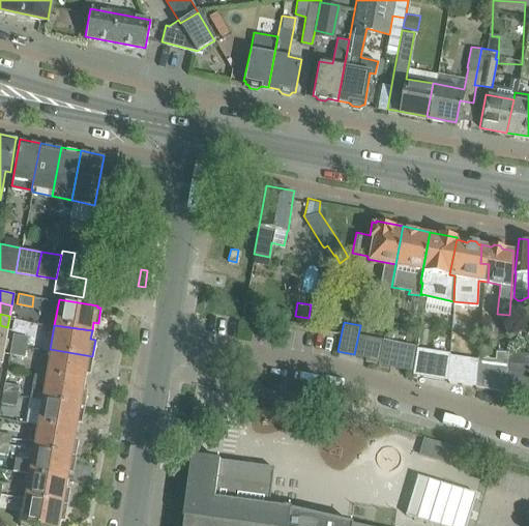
[(27,334),(12,332),(10,343),(26,345),(27,334)]
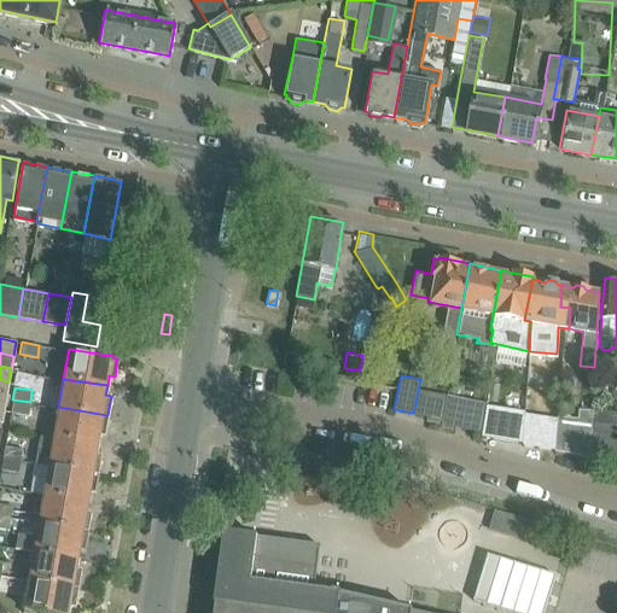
[(481,431),(484,413),(485,402),(447,395),(441,424),(460,427),(481,431)]
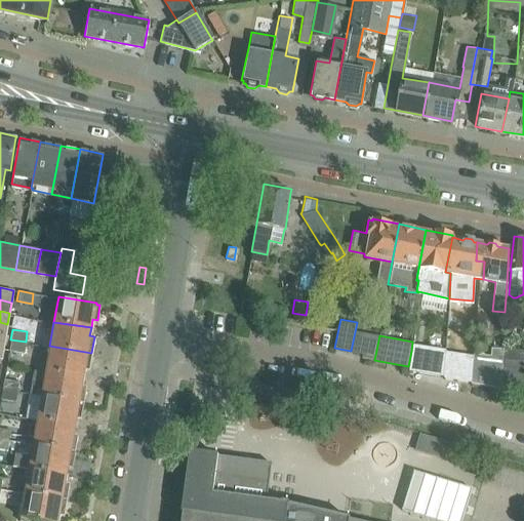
[(24,352),(26,342),(10,339),(9,349),(24,352)]
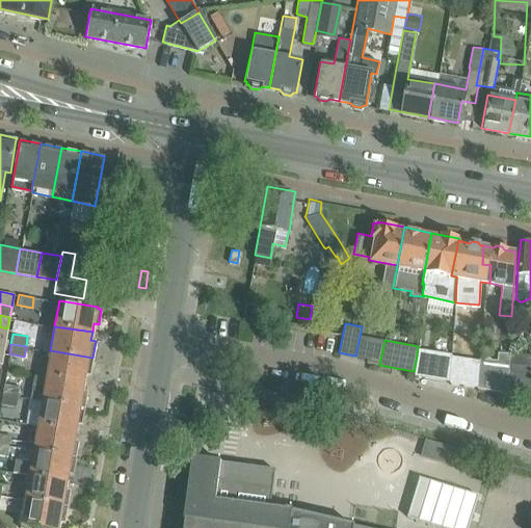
[(89,373),(93,358),(50,350),(46,375),(83,381),(85,372),(89,373)]
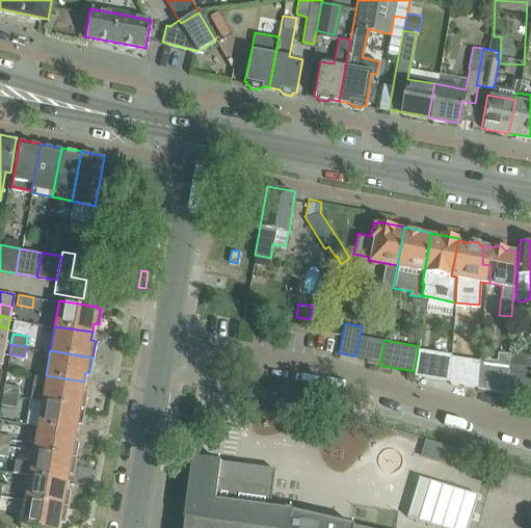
[(450,381),(452,354),(451,354),(451,352),(435,350),(434,359),(417,355),(414,371),(414,374),(450,381)]
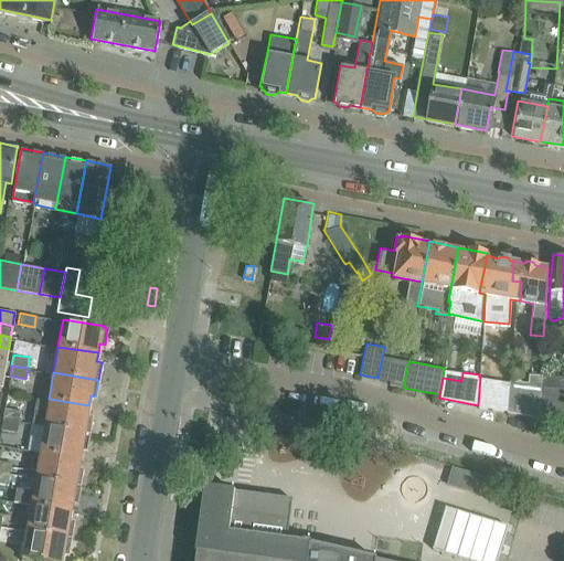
[(539,416),(540,385),(541,385),(542,373),(528,372),(528,381),(510,379),(509,411),(539,416)]
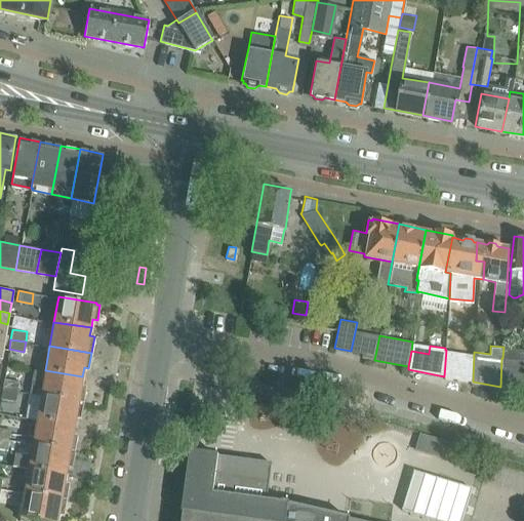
[(473,382),(474,352),(473,352),(473,354),(446,350),(444,376),(473,382)]
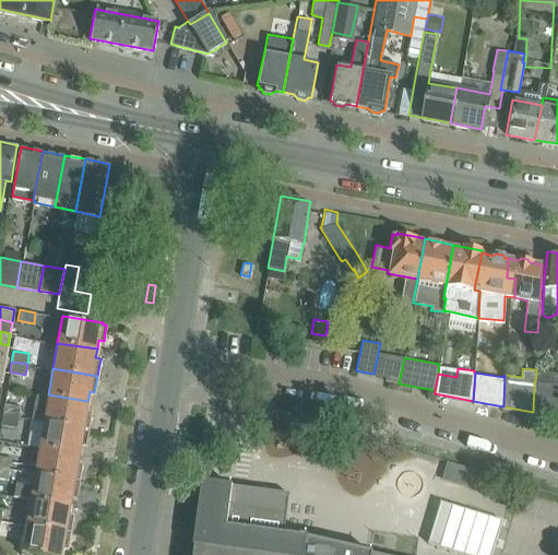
[(555,416),(557,387),(557,382),(535,381),(534,381),(533,412),(555,416)]
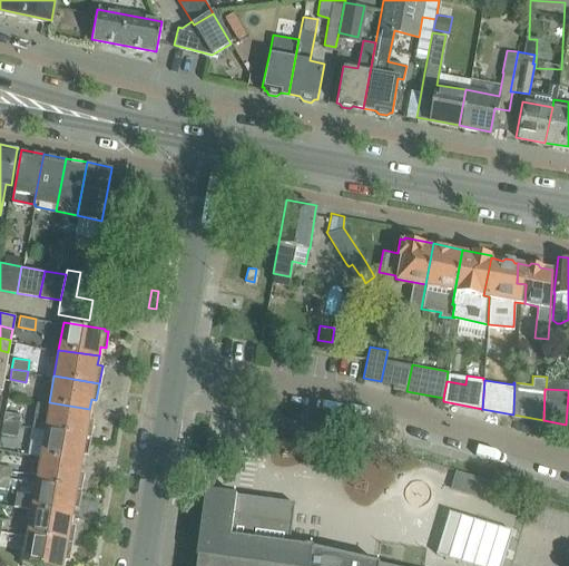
[(88,417),(89,409),(49,402),(45,428),(90,436),(94,418),(88,417)]
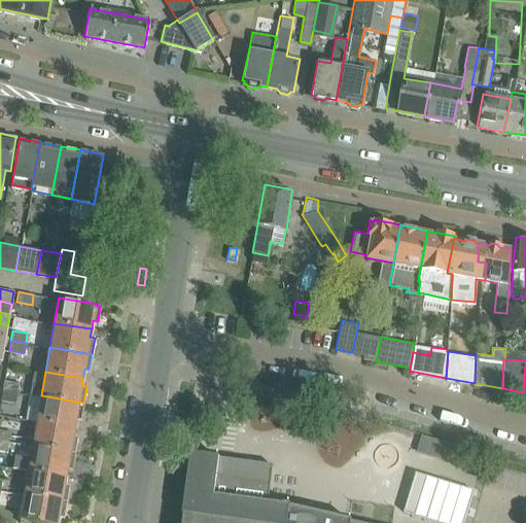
[(20,382),(4,379),(2,389),(18,391),(20,382)]
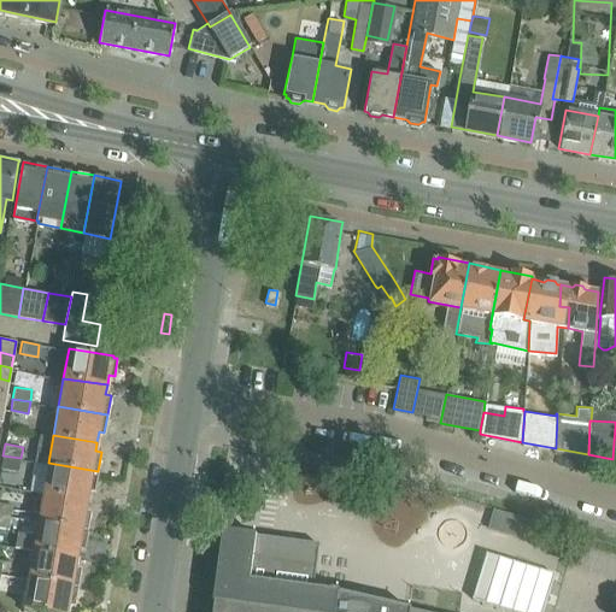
[(18,470),(21,458),(3,455),(1,466),(18,470)]
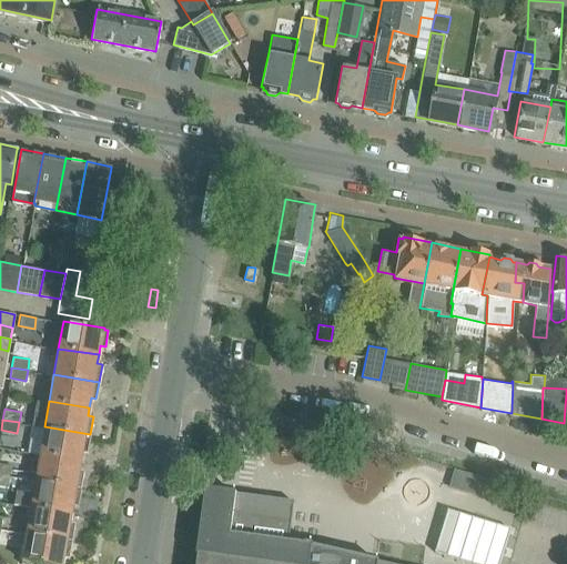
[(87,452),(90,434),(44,426),(40,453),(81,460),(83,451),(87,452)]
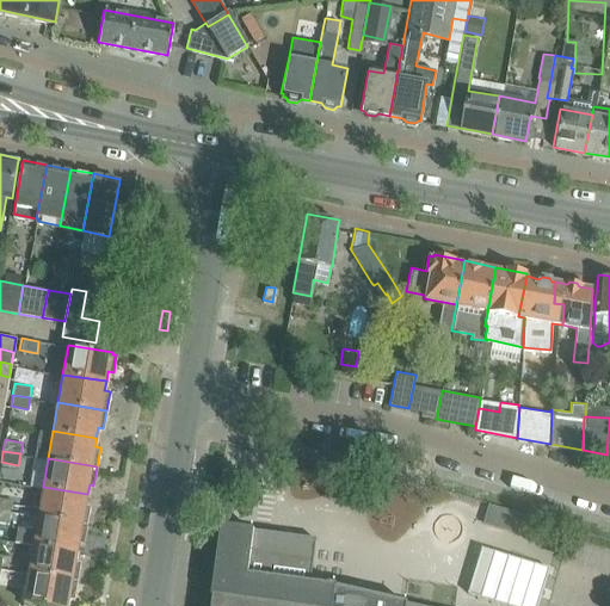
[(86,504),(87,494),(43,487),(38,515),(87,523),(90,504),(86,504)]
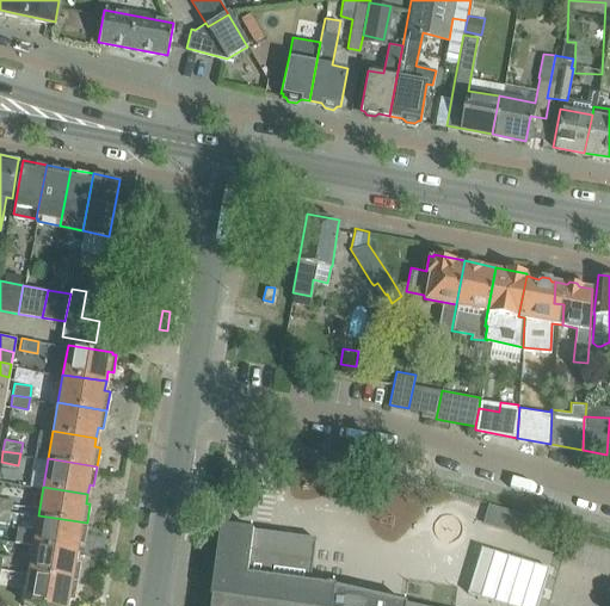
[(13,499),(0,495),(0,507),(11,509),(13,499)]
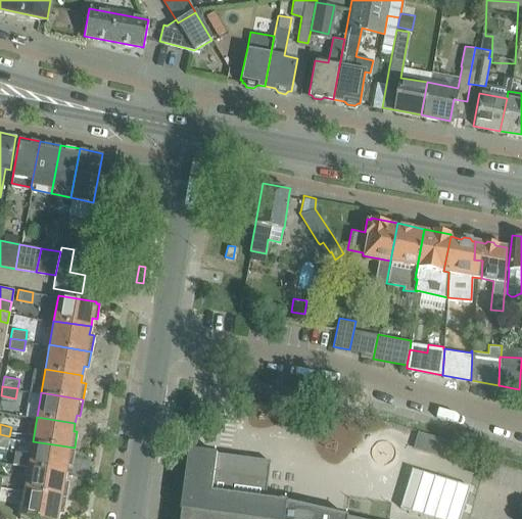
[(442,438),(417,431),(412,447),(437,456),(442,438)]
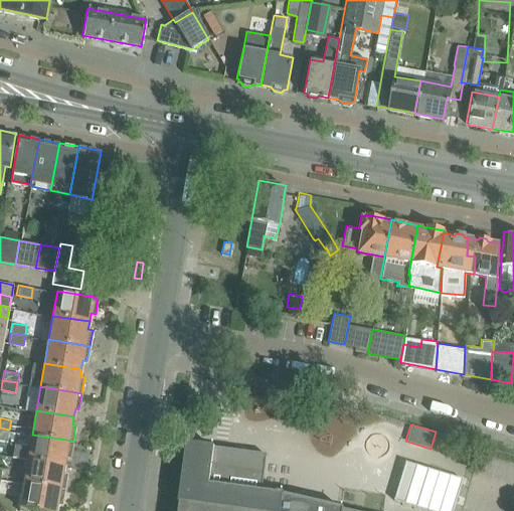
[(0,439),(7,440),(9,430),(0,428),(0,439)]
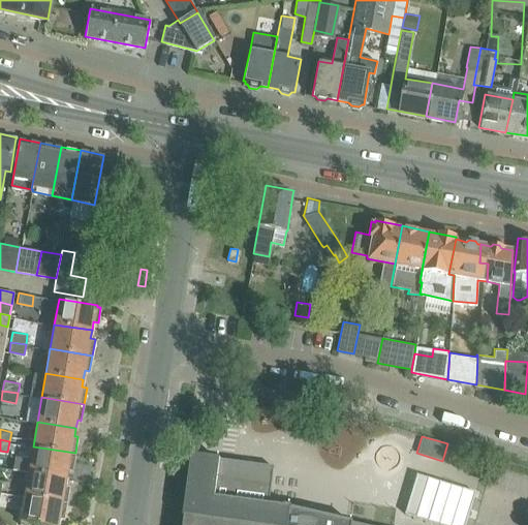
[(72,469),(75,453),(33,446),(29,470),(67,476),(68,469),(72,469)]
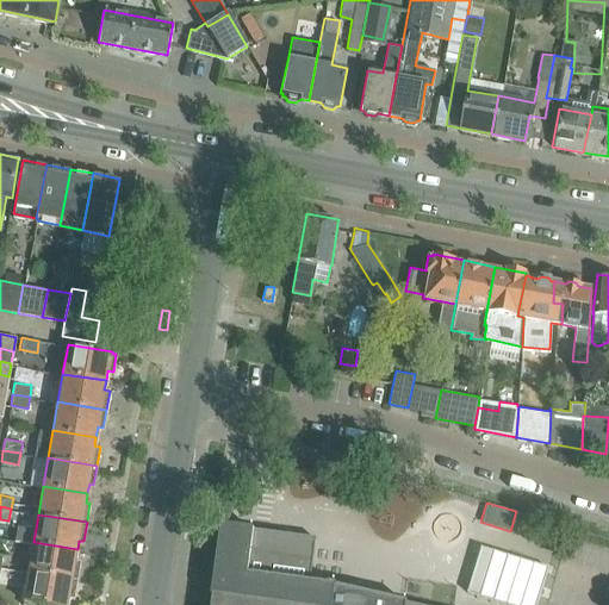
[(428,604),(334,584),(334,581),(309,579),(315,535),(268,529),(267,536),(250,535),(252,526),(218,522),(209,593),(210,594),(209,604),(428,604)]
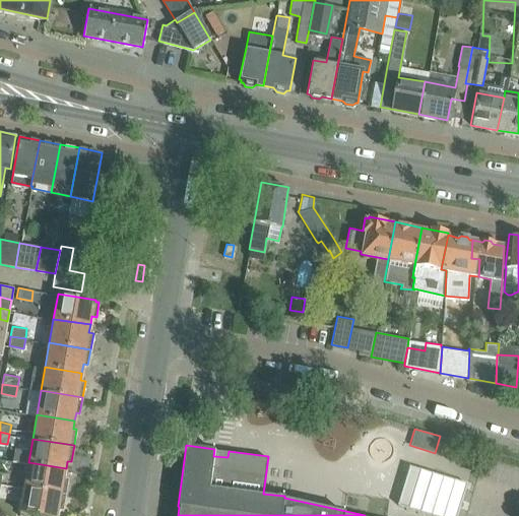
[(64,476),(66,468),(28,462),(24,487),(66,493),(68,476),(64,476)]
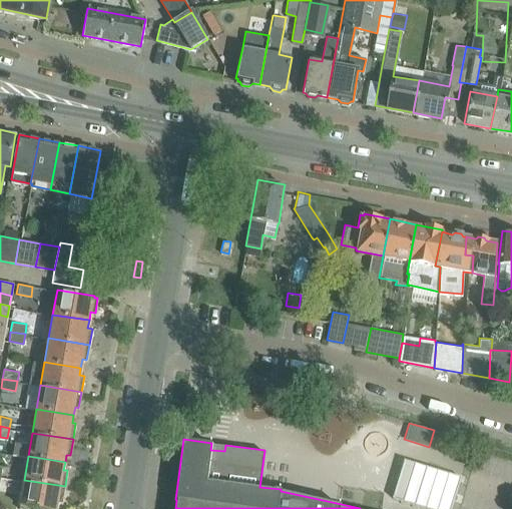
[(403,459),(392,496),(434,508),(448,508),(459,476),(403,459)]
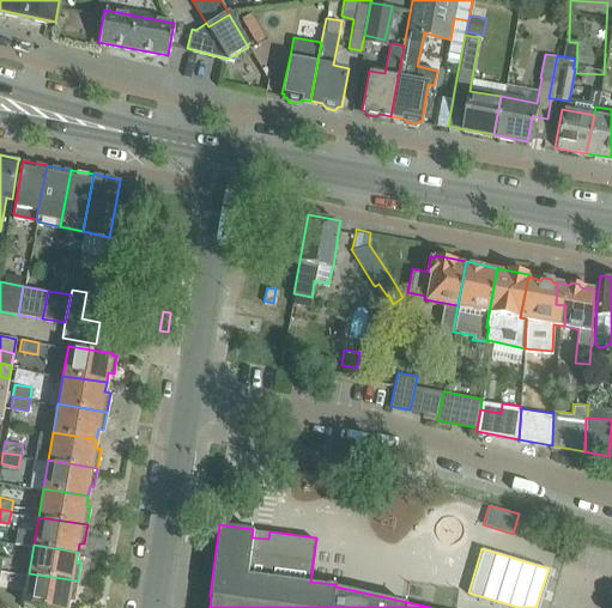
[(74,600),(78,581),(29,573),(24,602),(24,606),(36,607),(40,607),(40,605),(60,607),(67,607),(70,599),(74,600)]
